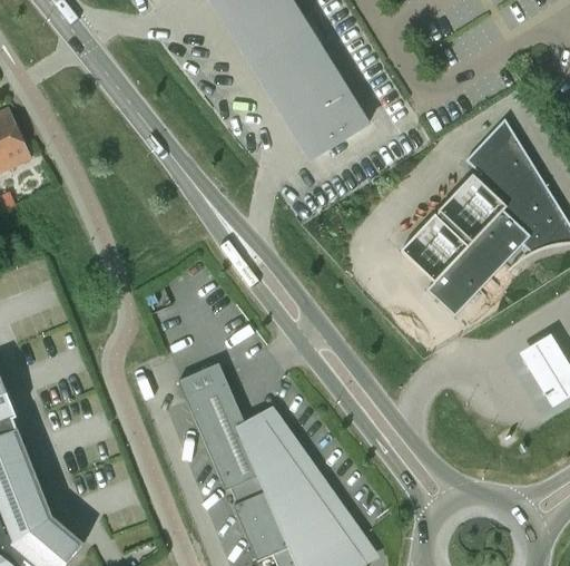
[(367,119),(293,0),(218,0),(314,154),(370,119),(369,118),(367,119)]
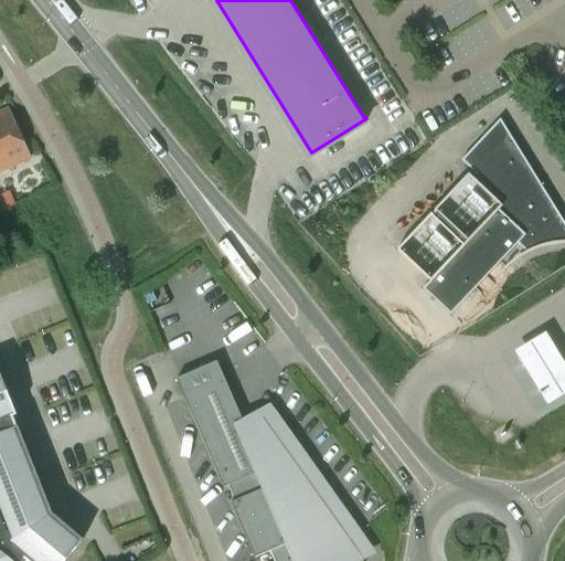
[(8,105),(0,108),(0,168),(30,155),(8,105)]
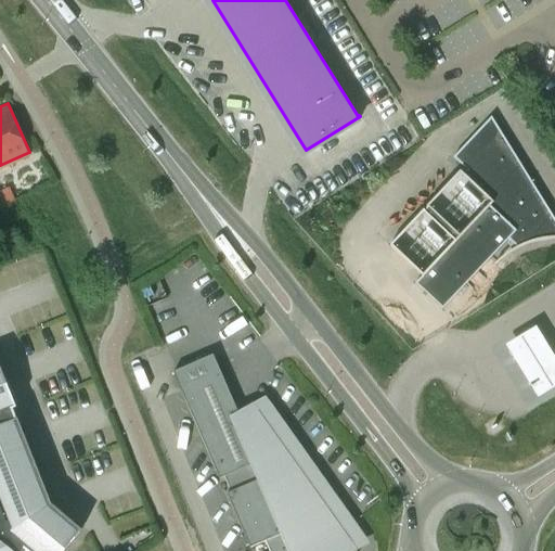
[(554,216),(491,113),(453,153),(467,167),(464,170),(492,197),(457,234),(422,272),(415,280),(442,306),(508,235),(517,243),(518,245),(525,242),(531,240),(538,238),(544,236),(552,235),(554,234),(554,216)]
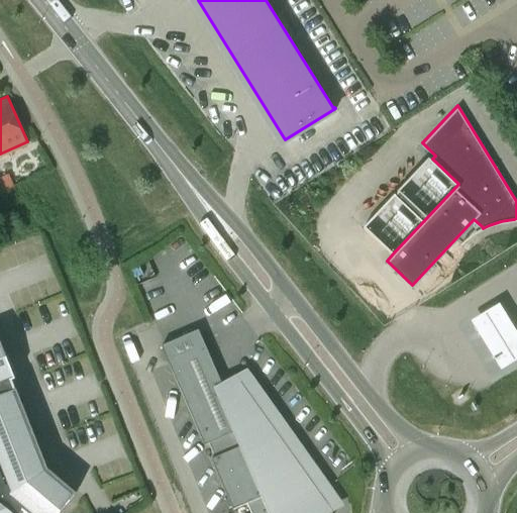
[(516,363),(516,338),(498,308),(470,325),(499,374),(516,363)]
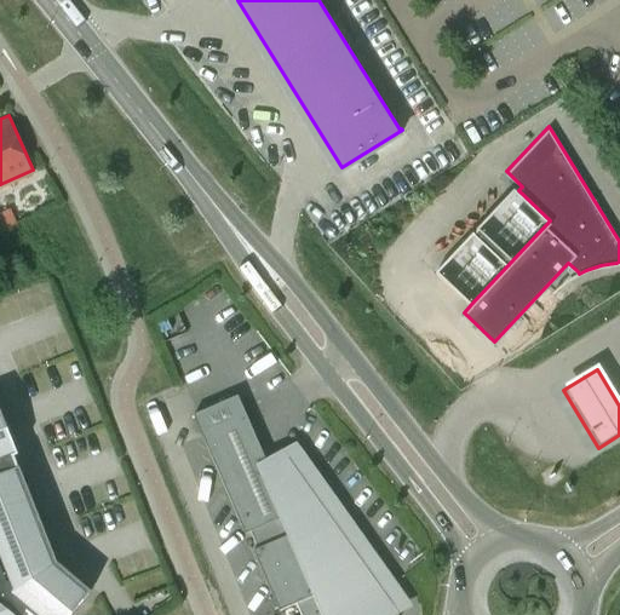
[(315,608),(319,614),(397,614),(399,611),(399,610),(397,607),(396,603),(395,599),(291,454),(270,466),(258,438),(237,392),(194,411),(214,460),(227,489),(245,530),(251,528),(258,545),(252,547),(279,608),(297,601),(302,614),(315,608)]
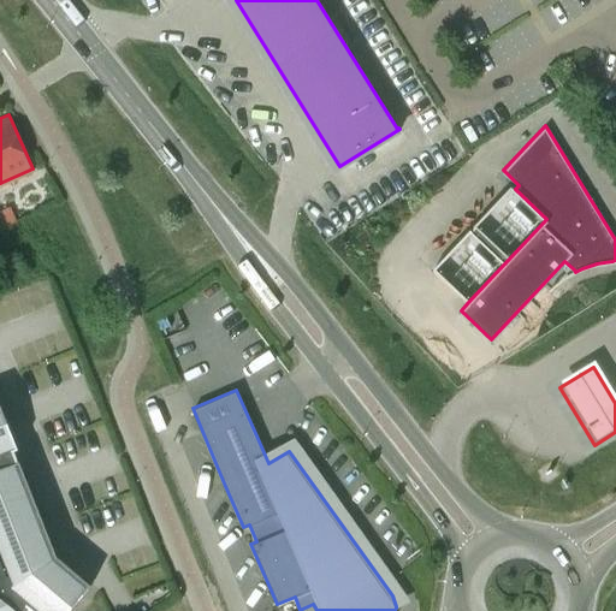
[(0,610),(29,610),(30,610),(31,610),(67,610),(90,585),(55,556),(13,451),(17,449),(0,405),(0,610)]
